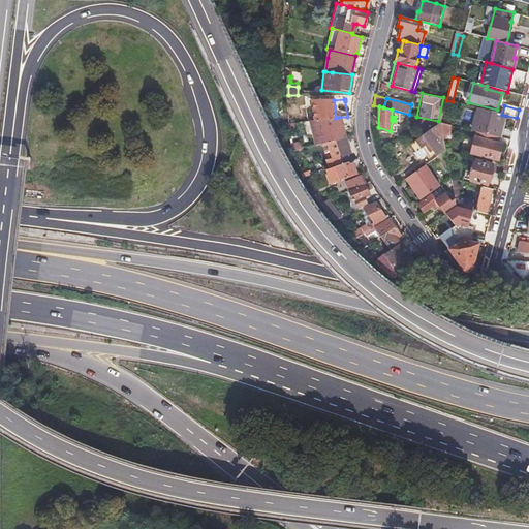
[(500,137),(506,116),(502,115),(477,109),(471,130),(476,131),(486,134),(498,137),(500,137)]
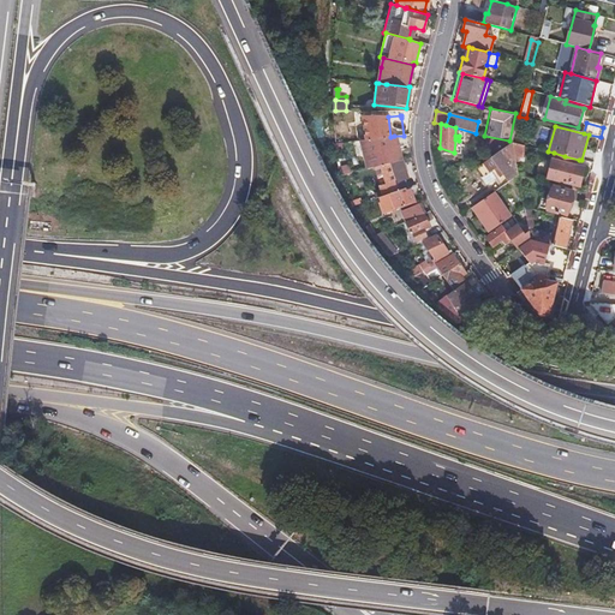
[(368,139),(374,167),(382,166),(399,161),(394,136),(390,137),(368,139)]
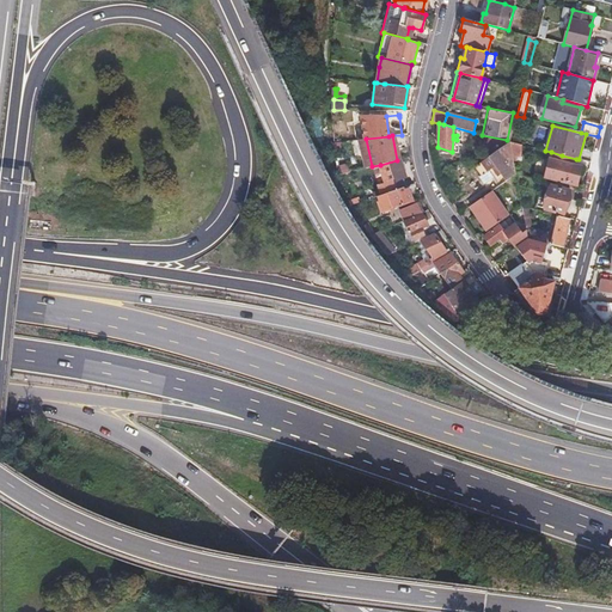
[(493,154),(509,141),(494,138),(490,151),(493,154)]
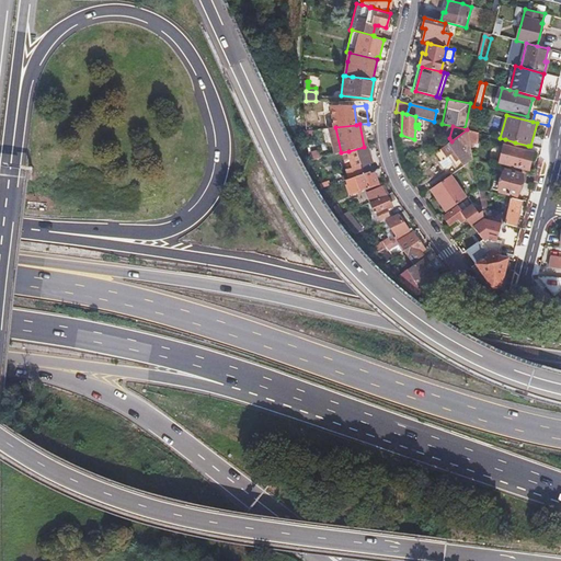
[(473,160),(469,140),(467,129),(451,141),(444,147),(442,148),(446,155),(454,150),(465,165),(473,160)]
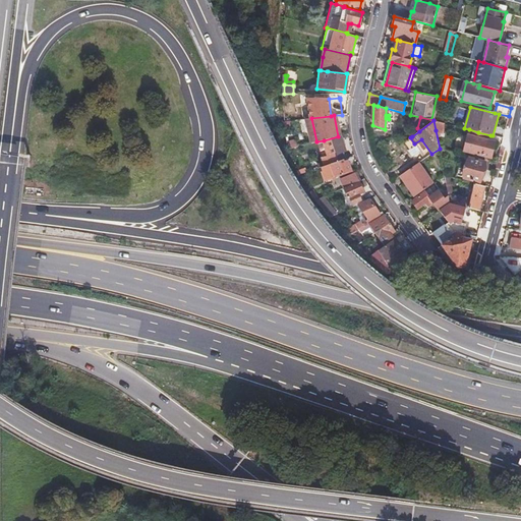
[(442,131),(444,123),(433,120),(436,130),(442,131)]
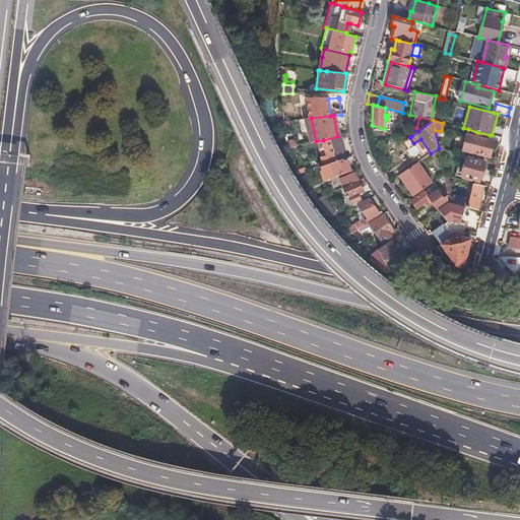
[(468,129),(463,150),(491,157),(495,142),(488,140),(490,135),(477,132),(468,129)]
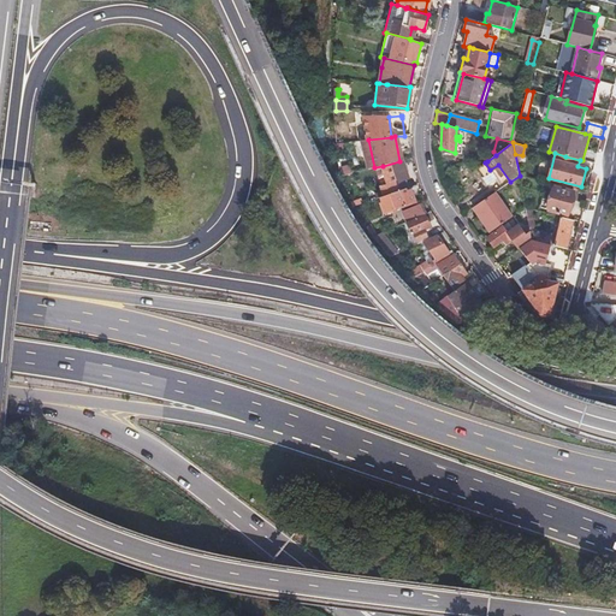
[(404,189),(409,187),(402,161),(400,161),(383,166),(390,194),(404,189)]
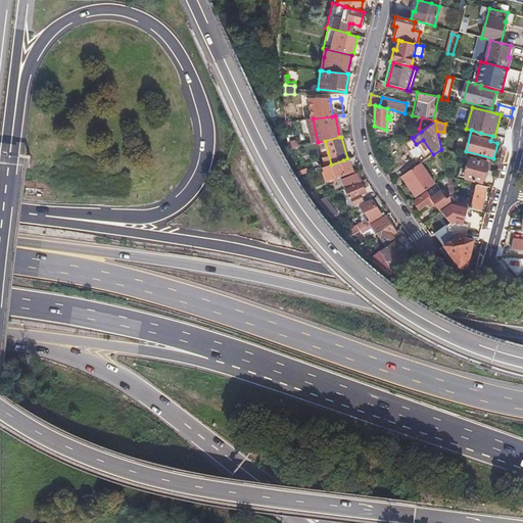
[(484,170),(486,161),(469,157),(464,179),(481,183),(483,176),(485,175),(486,172),(484,170)]
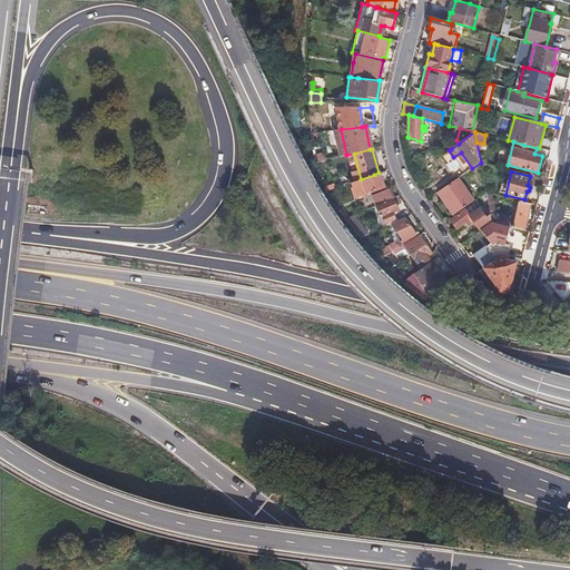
[(361,179),(352,182),(354,188),(352,189),(354,198),(360,196),(384,187),(380,176),(375,177),(374,175),(361,179)]
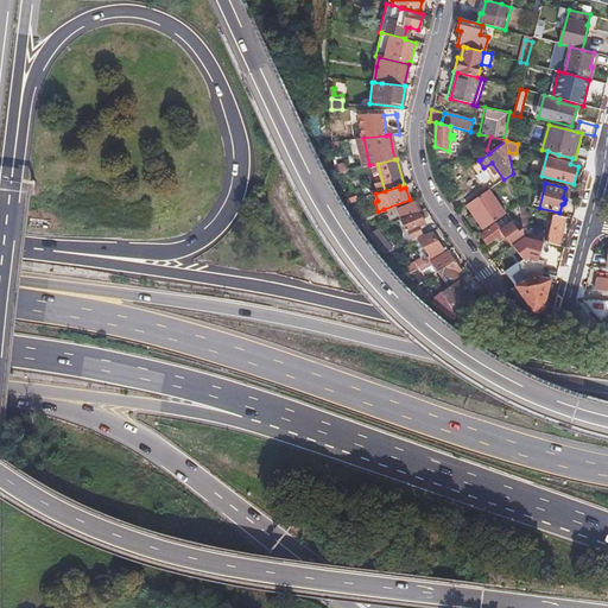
[(487,228),(506,214),(489,190),(468,204),(473,214),(476,211),(487,228)]
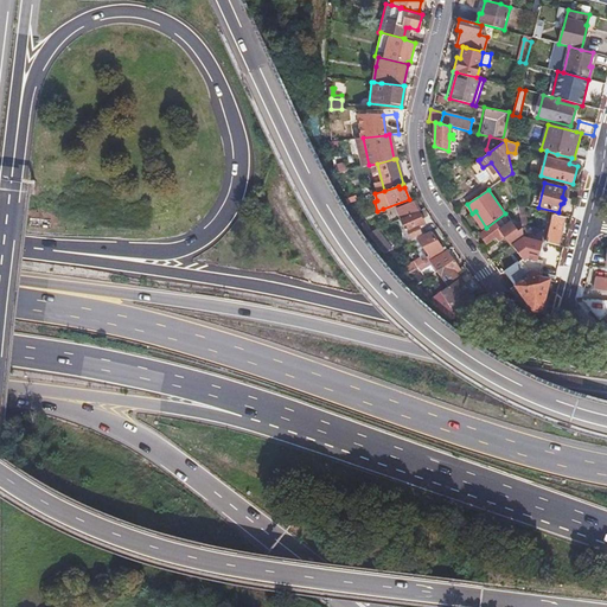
[(417,211),(419,210),(414,202),(400,208),(404,217),(417,211)]
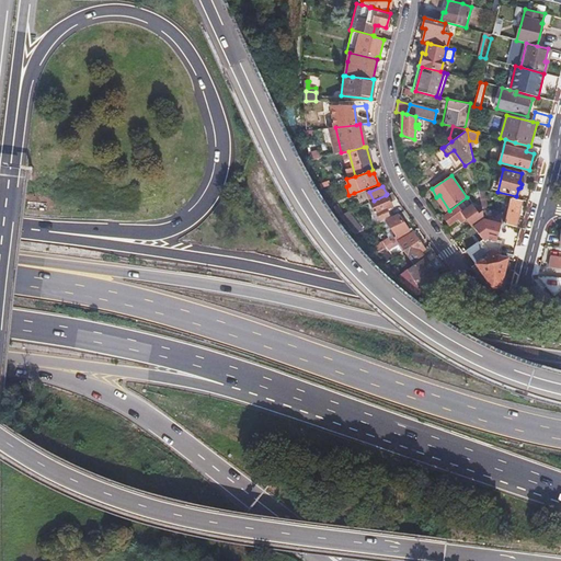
[(374,201),(369,202),(375,214),(376,213),(379,219),(388,215),(386,209),(392,206),(386,195),(374,201)]
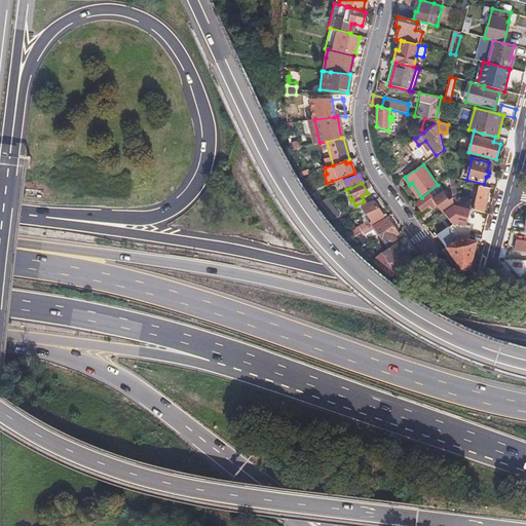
[(484,213),(489,188),(480,185),(479,184),(474,210),(484,213)]
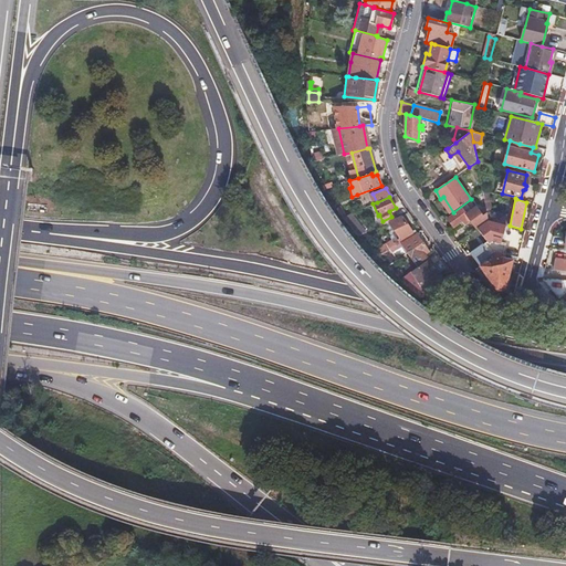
[(488,213),(483,216),(477,208),(467,215),(462,208),(448,219),(454,228),(469,218),(477,229),(489,221),(488,213)]
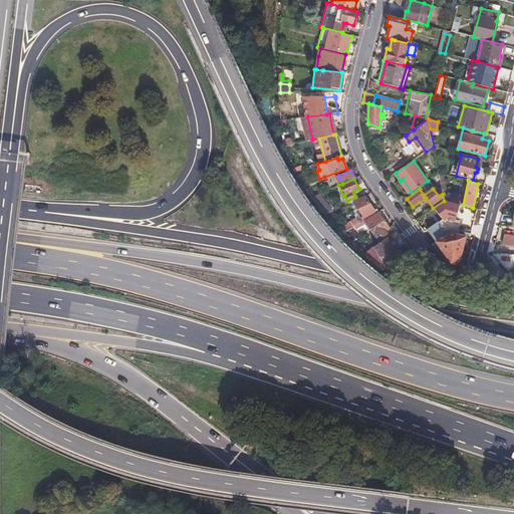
[(370,193),(364,196),(364,197),(353,203),(365,219),(375,213),(368,202),(374,198),(370,193)]
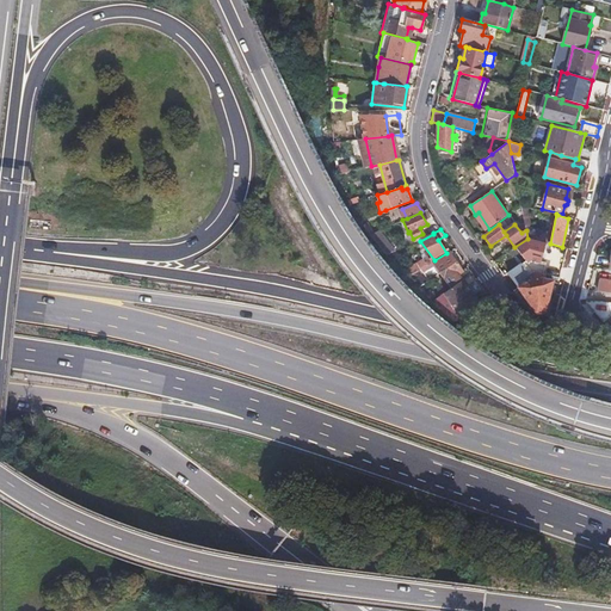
[(381,248),(382,247),(387,244),(381,236),(375,241),(381,248)]
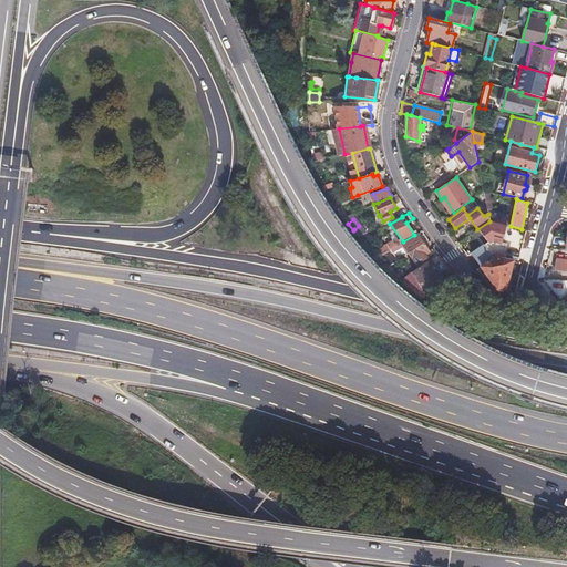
[(359,226),(354,229),(360,236),(364,233),(359,226)]
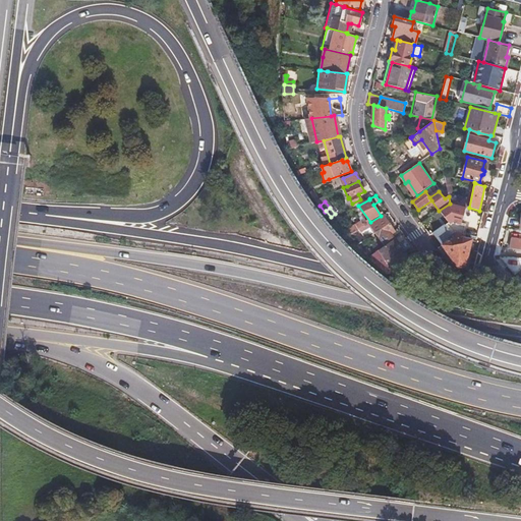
[(392,240),(395,238),(392,233),(395,231),(384,214),(381,216),(370,222),(368,223),(385,245),(392,240)]
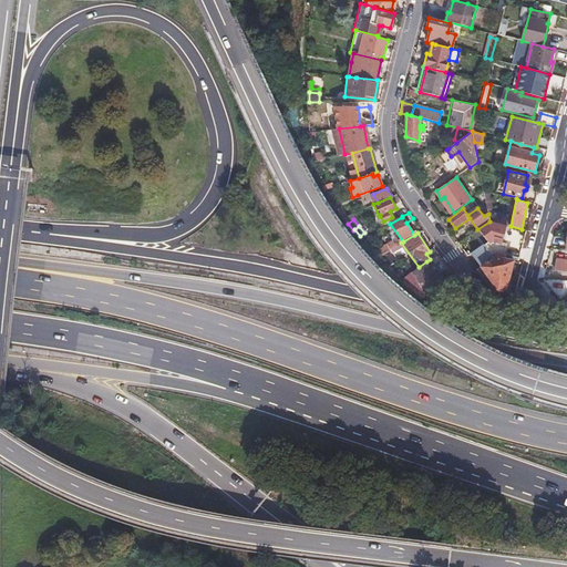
[(495,251),(497,241),(492,240),(484,245),(491,255),(495,251)]
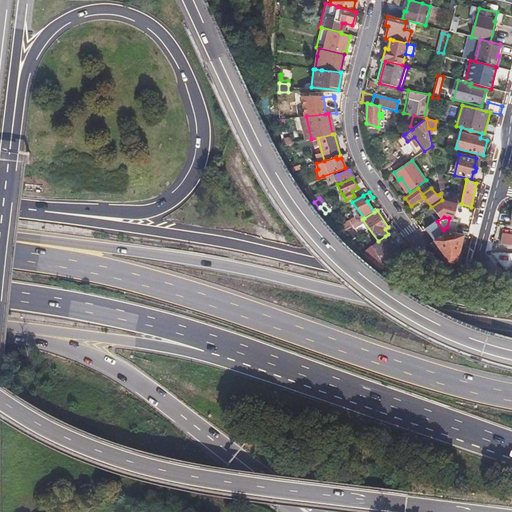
[(447,227),(457,229),(460,221),(449,218),(447,227)]
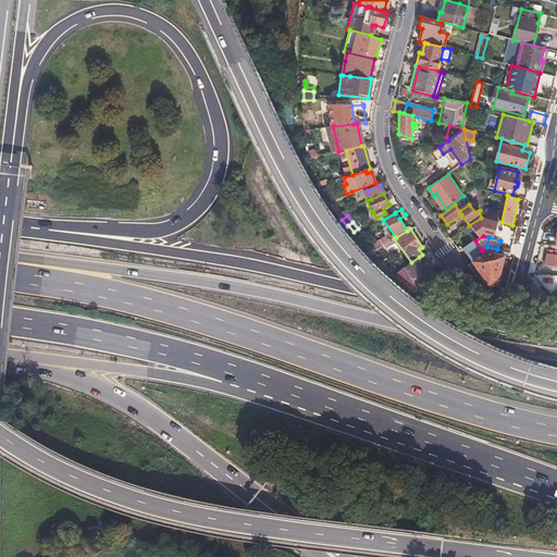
[(367,247),(371,251),(372,251),(382,245),(379,240),(367,247)]
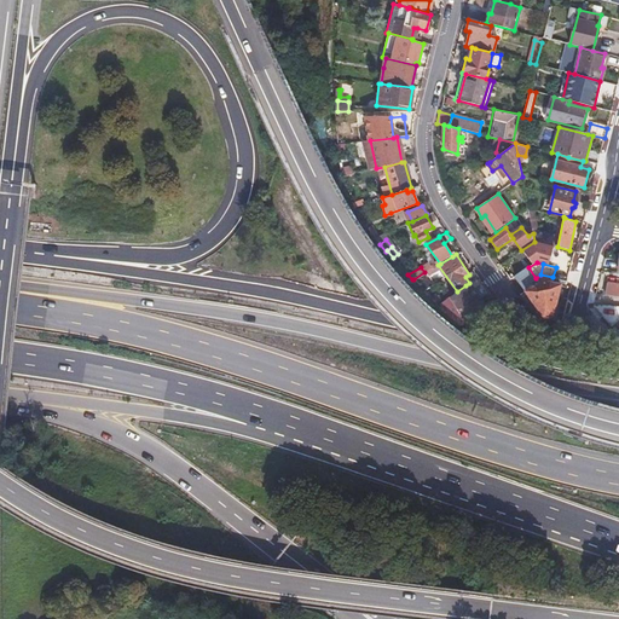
[(551,283),(553,277),(541,275),(536,278),(528,267),(515,276),(526,291),(544,317),(553,316),(561,285),(551,283)]
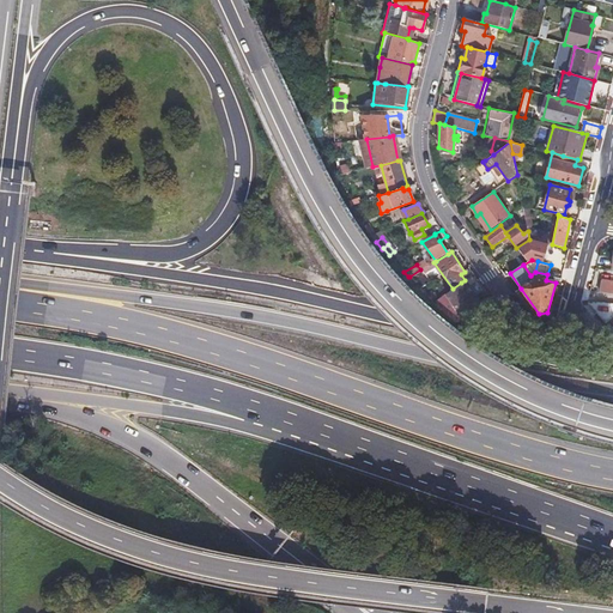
[(420,269),(410,277),(417,285),(426,279),(422,269),(420,269)]
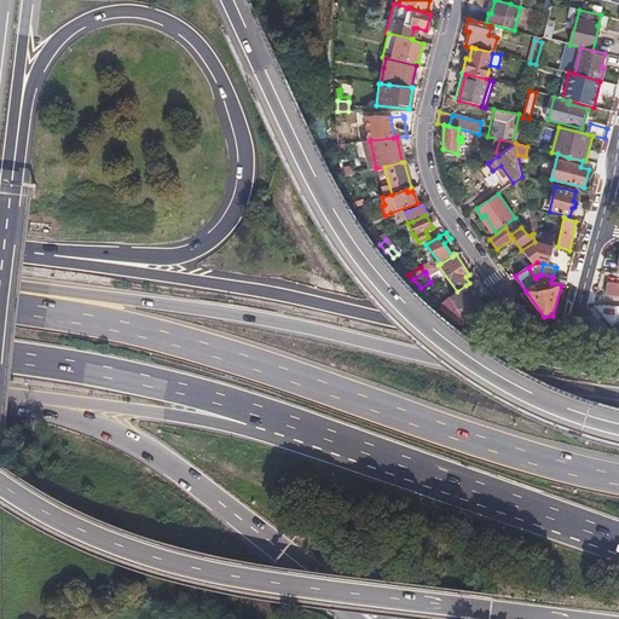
[(605,295),(618,296),(618,284),(607,282),(605,295)]
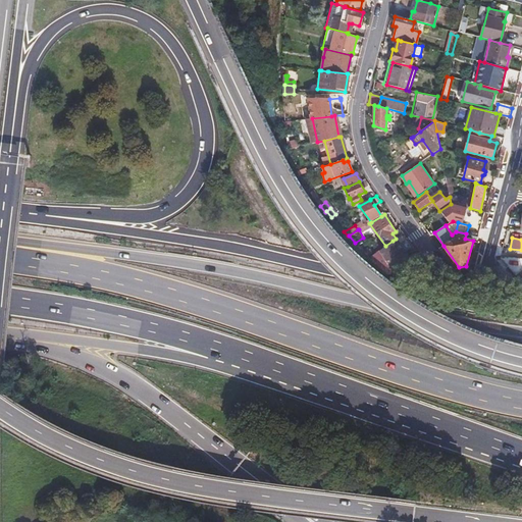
[(379,250),(393,270),(409,259),(398,244),(396,245),(393,241),(385,246),(379,250)]
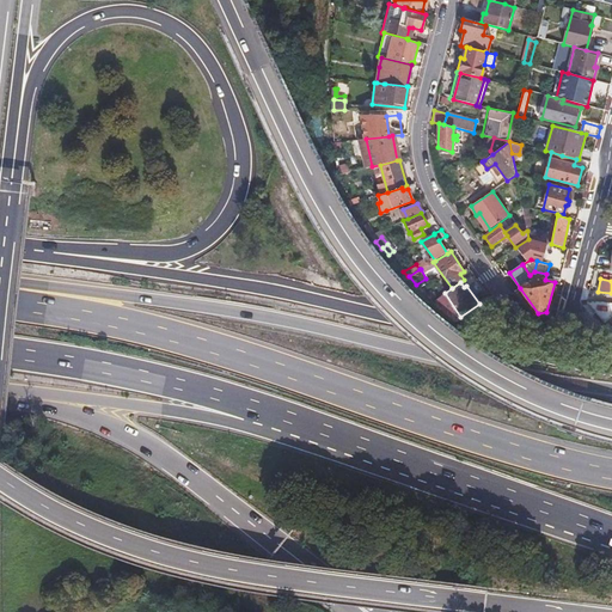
[(532,314),(533,316),(538,313),(520,288),(515,292),(530,313),(532,314)]
